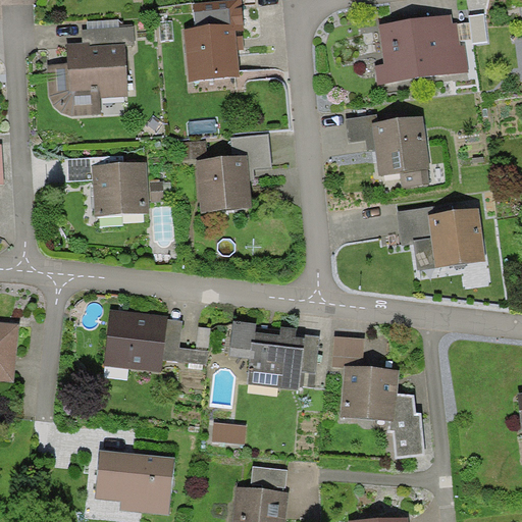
[(235,34),(246,33),(244,2),(194,6),(196,31),(183,32),(187,80),(239,75),(235,34)]
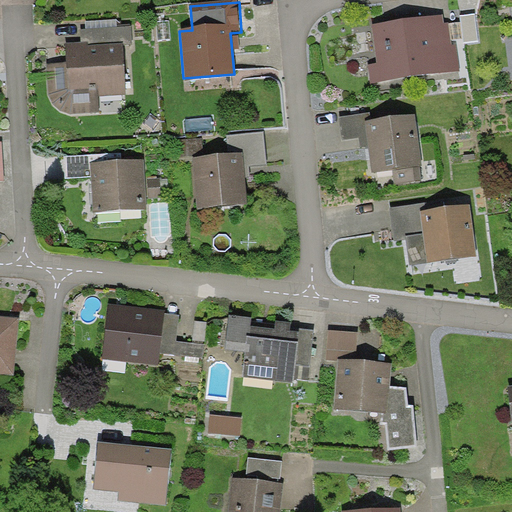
[(369,64),(371,82),(461,71),(457,42),(453,42),(451,24),(444,25),(443,18),(373,27),(377,63),(369,64)]
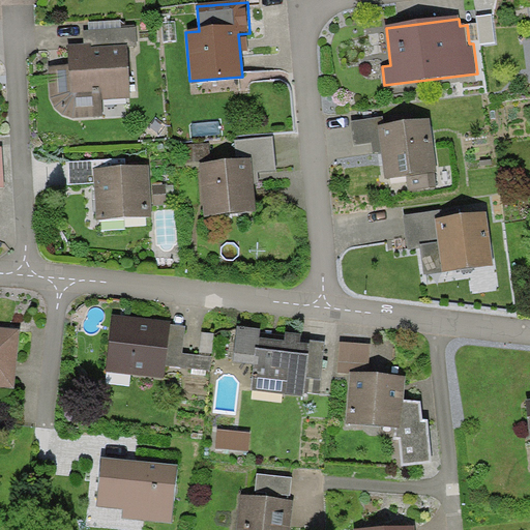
[(85,31),(86,47),(128,45),(128,47),(137,46),(137,28),(85,31)]
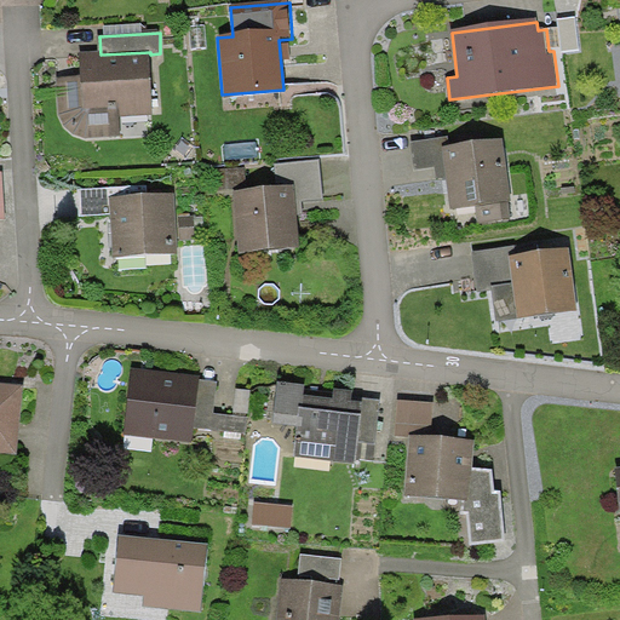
[(61,115),(64,127),(73,135),(86,139),(119,139),(119,116),(151,115),(150,55),(150,52),(101,55),(81,55),(82,76),(58,78),(61,115)]
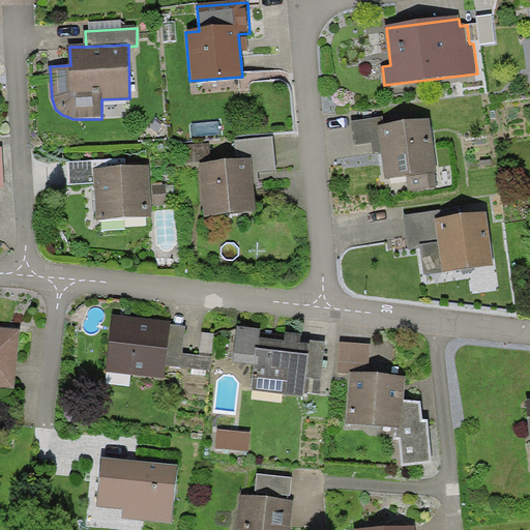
[(382,152),(385,179),(407,176),(408,192),(436,187),(434,173),(437,173),(431,121),(385,126),(384,119),(350,123),(352,145),(374,142),(376,153),(382,152)]
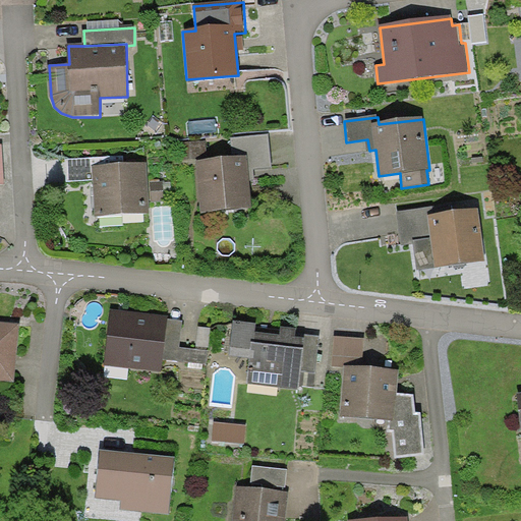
[(248,158),(249,168),(272,166),(269,134),(233,137),(235,159),(248,158)]
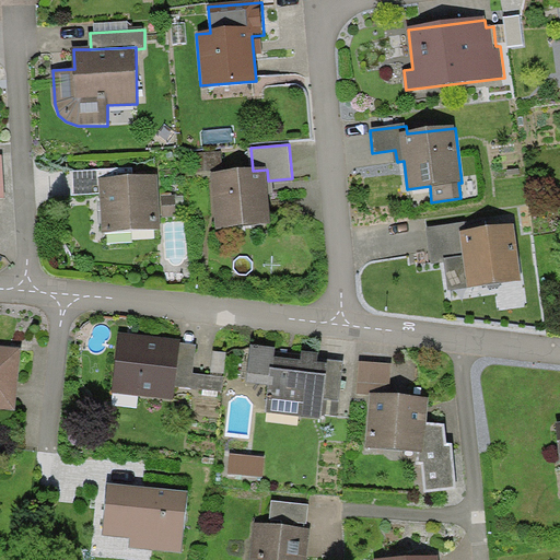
[(221,152),(200,153),(201,172),(222,171),(221,152)]
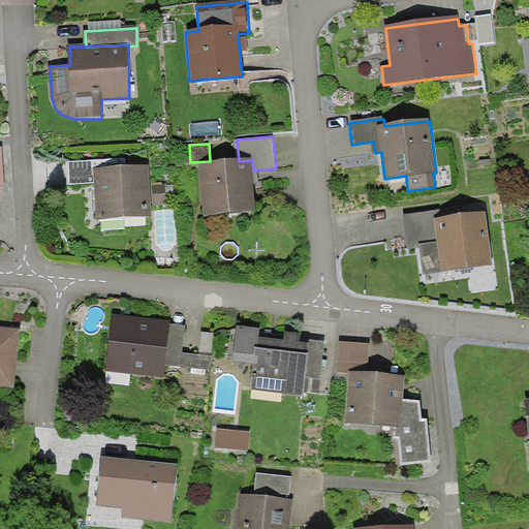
[(199,164),(204,216),(255,212),(253,170),(252,160),(239,161),(199,164)]
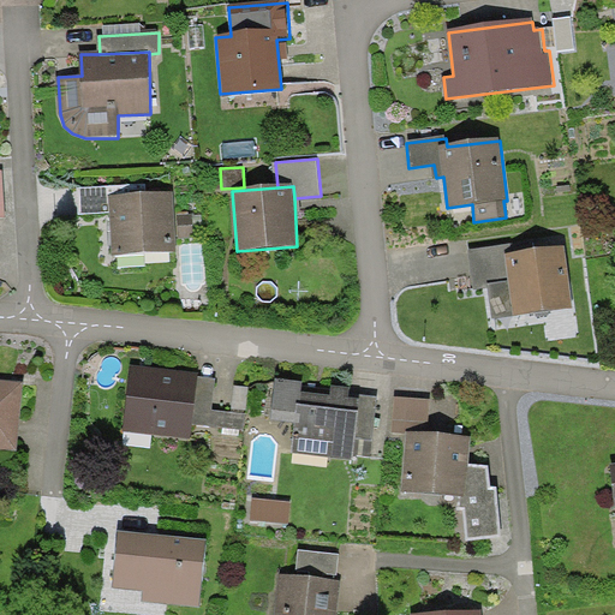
[(82,215),(111,214),(109,197),(108,187),(81,189),(82,215)]
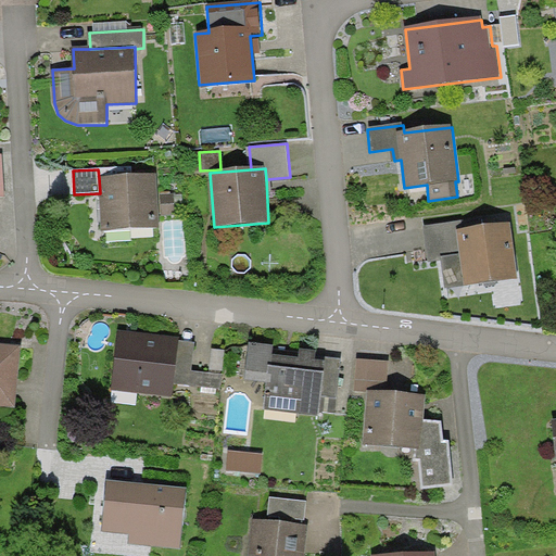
[(100,193),(102,230),(159,228),(159,216),(158,194),(156,175),(127,177),(99,178),(100,193)]
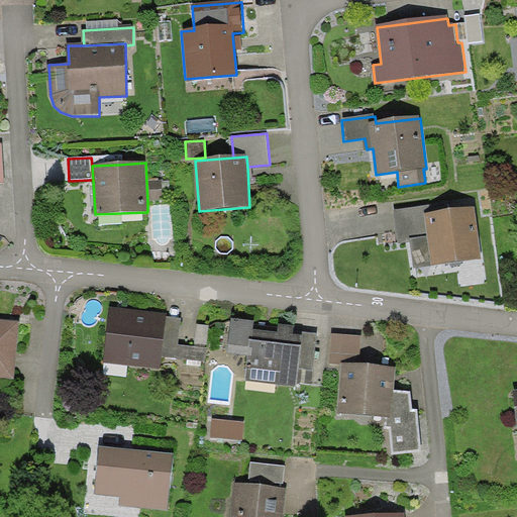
[(162,181),(146,181),(147,201),(163,201),(162,181)]
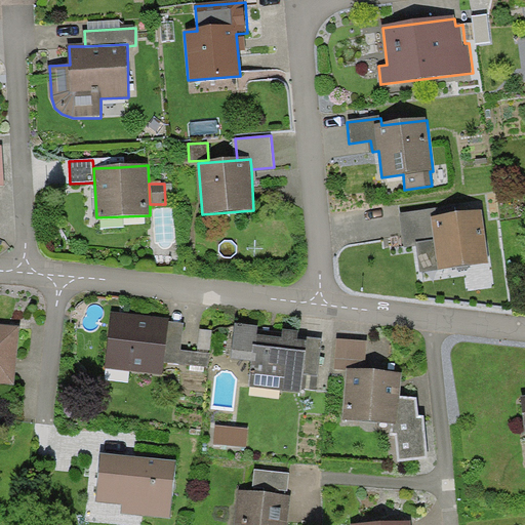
[(398,213),(402,246),(417,244),(420,271),(438,270),(488,263),(481,212),(438,218),(437,208),(398,213)]
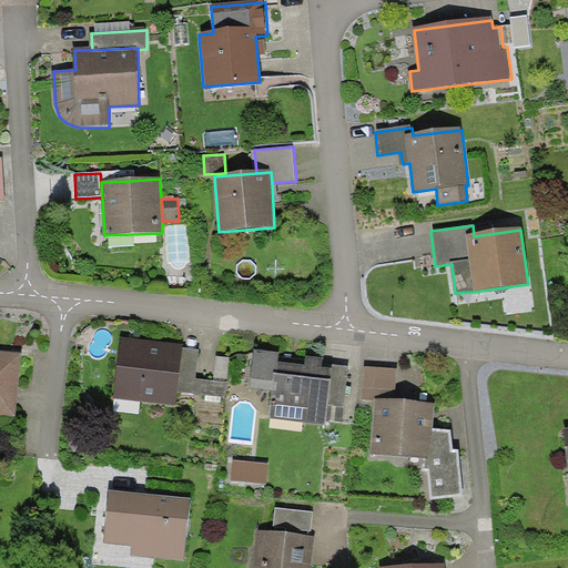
[(190,226),(172,227),(174,256),(191,255),(190,226)]
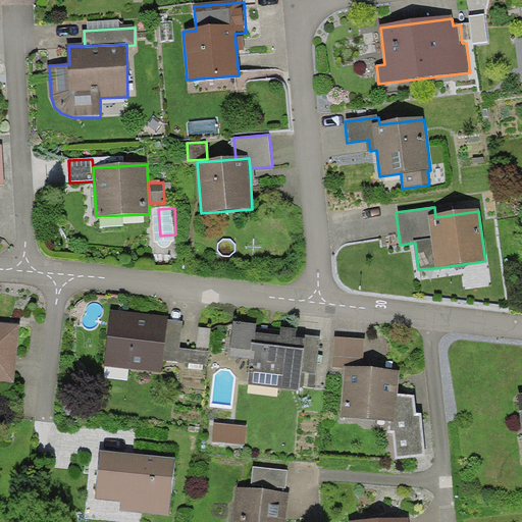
[(206,364),(208,351),(196,350),(180,348),(184,322),(166,320),(167,317),(111,311),(105,366),(161,372),(163,359),(206,364)]
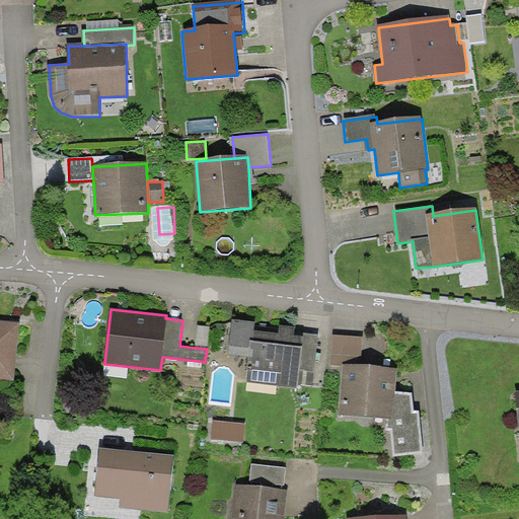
[(248,356),(245,380),(297,387),(298,381),(312,383),(318,336),(304,334),(304,338),(295,337),(296,328),(280,326),(280,329),(255,326),(256,322),(235,320),(230,353),(248,356)]
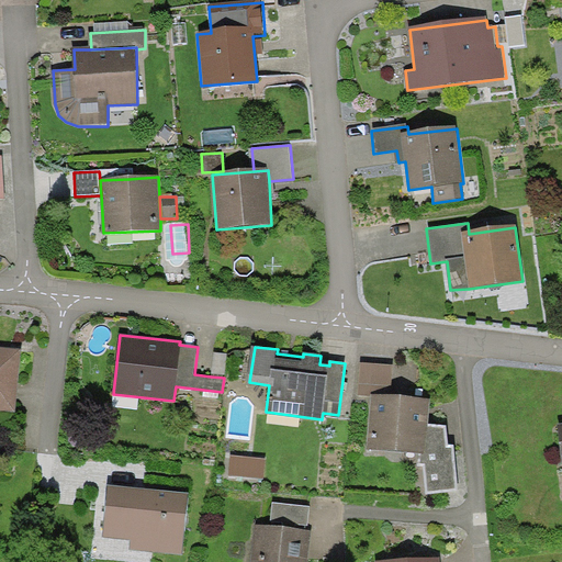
[(0,409),(14,411),(21,350),(0,348),(0,409)]
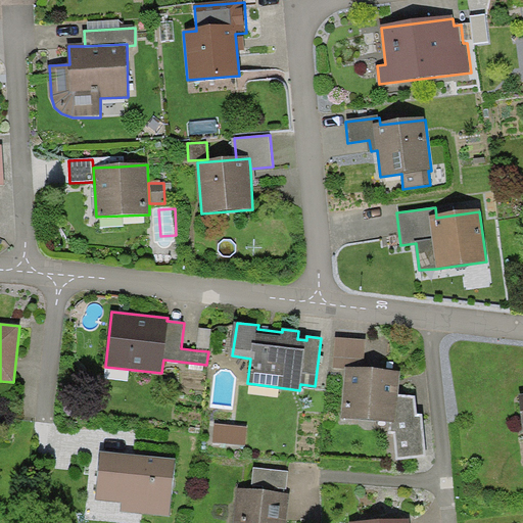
[(199,328),(196,350),(208,351),(210,330),(199,328)]
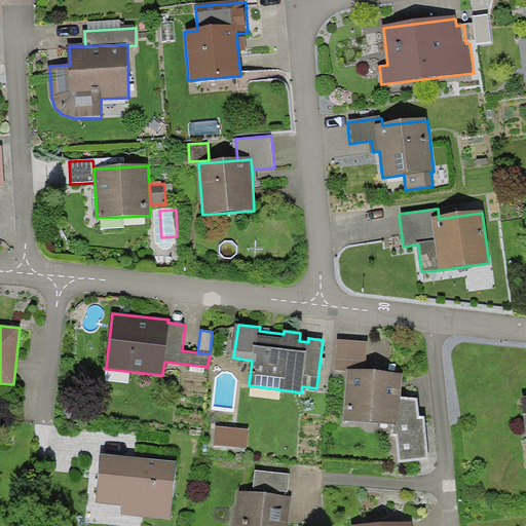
[(338,341),(335,370),(346,370),(365,371),(368,343),(338,341)]
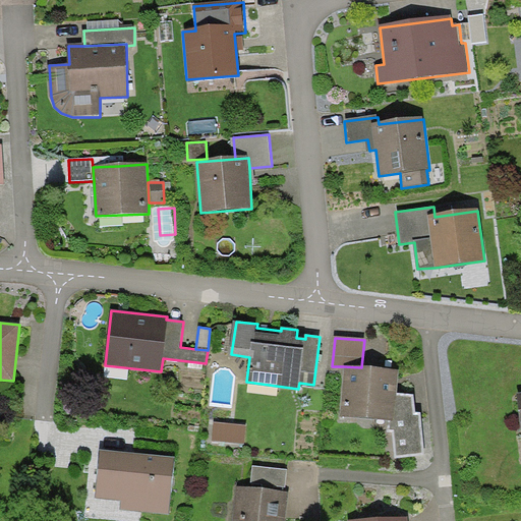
[(421,413),(413,414),(414,395),(398,394),(399,370),(375,368),(361,367),(343,366),(339,416),(391,420),(390,432),(394,432),(397,458),(425,456),(421,413)]
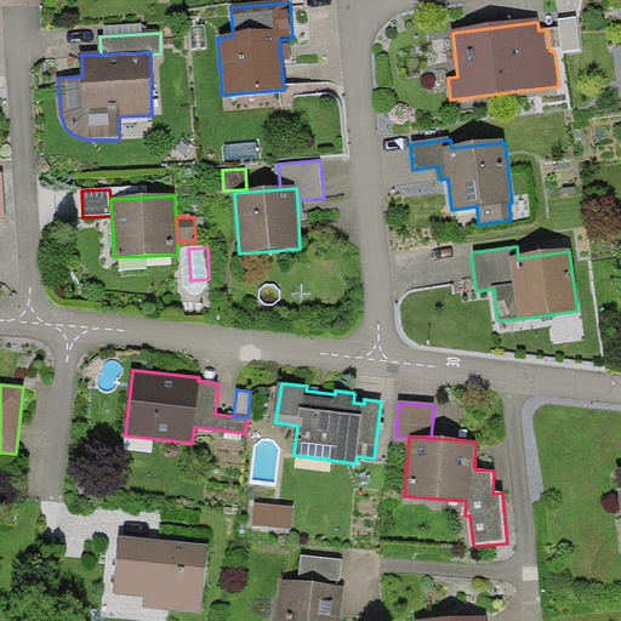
[(255,503),(254,527),(291,529),(294,507),(255,503)]
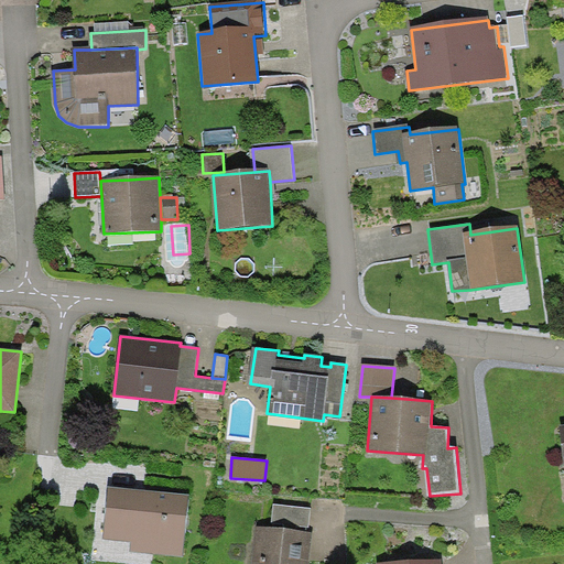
[(188,496),(109,488),(105,540),(131,542),(130,551),(183,556),(188,496)]
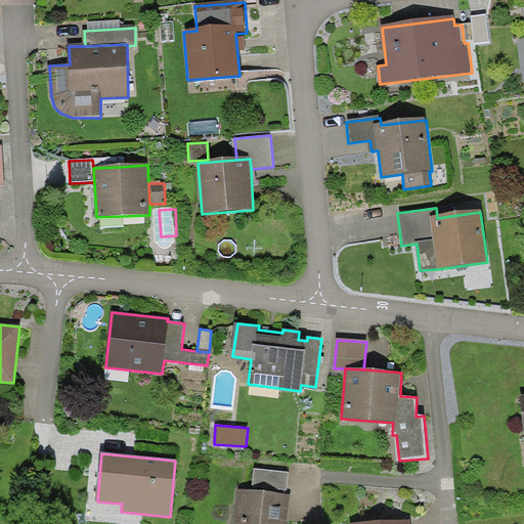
[(253,490),(286,494),(288,473),(255,470),(253,490)]
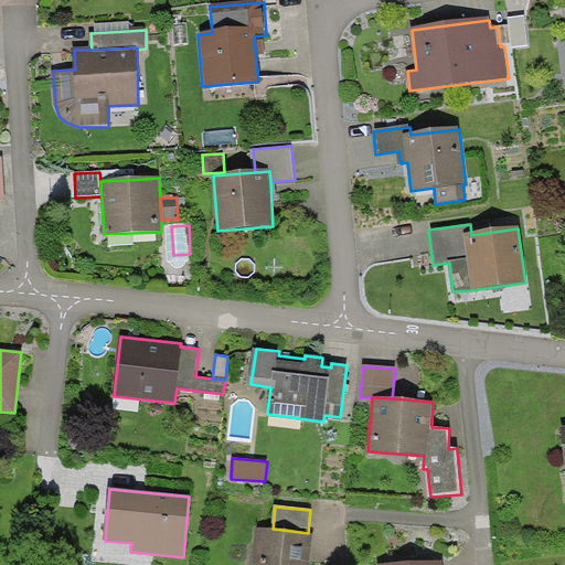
[(257,526),(251,564),(310,564),(313,534),(308,533),(273,529),(257,526)]
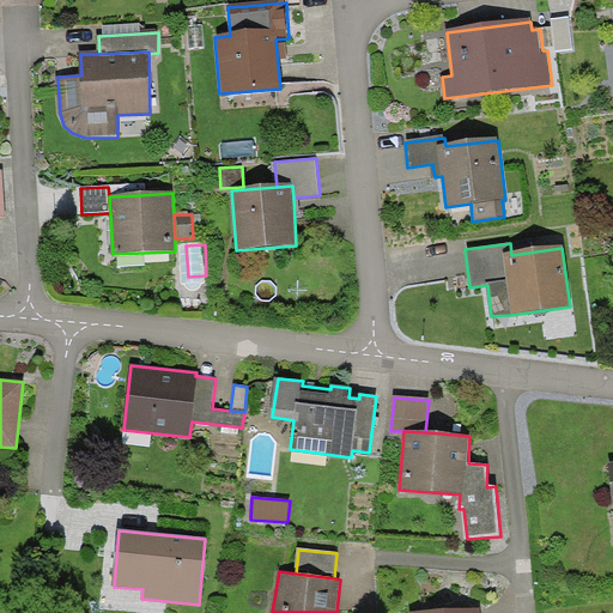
All buildings are outlined.
